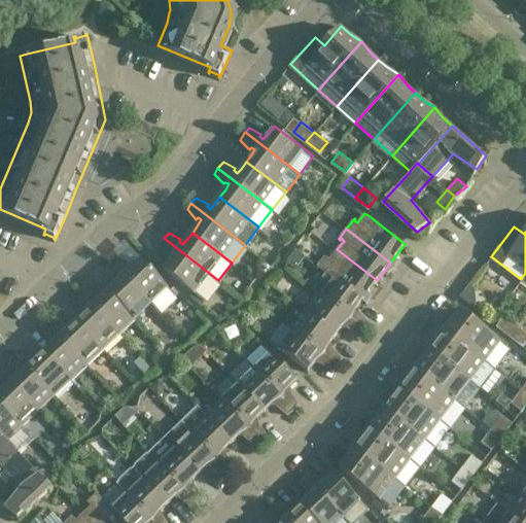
[(218,280),(164,238),(160,245),(169,254),(170,253),(174,254),(171,260),(165,269),(204,299),(218,280)]
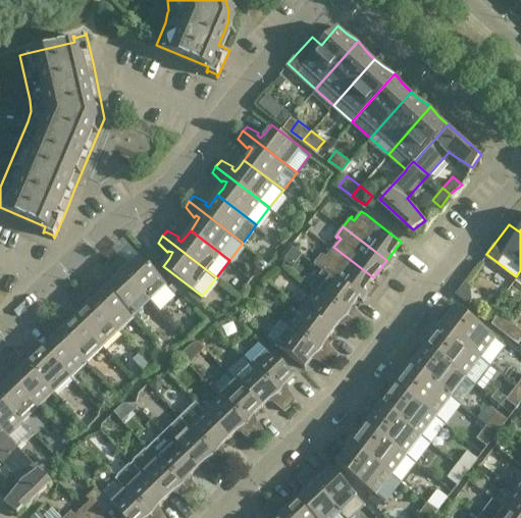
[(373,277),(333,247),(327,256),(324,253),(325,252),(324,251),(316,261),(324,268),(360,295),(373,277)]
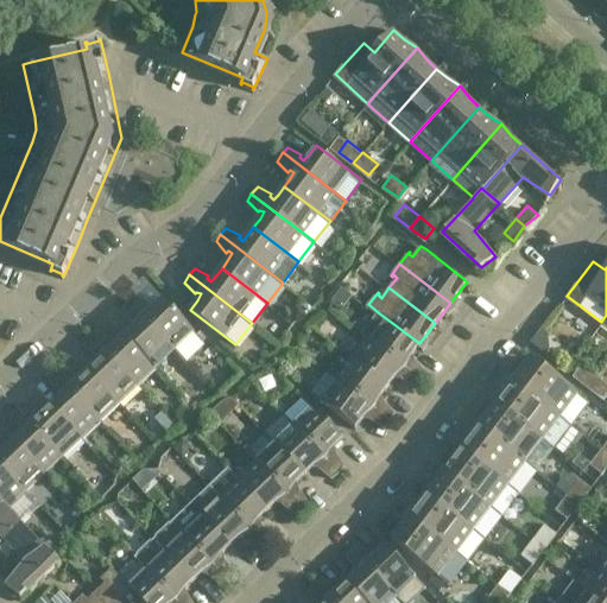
[(204,338),(165,297),(156,305),(151,309),(147,305),(149,304),(137,294),(130,299),(185,356),(204,338)]
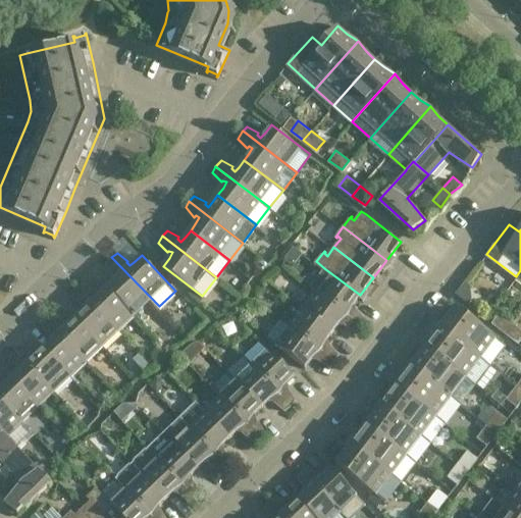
[(159,306),(111,257),(107,263),(114,273),(116,272),(119,274),(115,279),(109,286),(135,313),(150,299),(158,307),(159,306)]
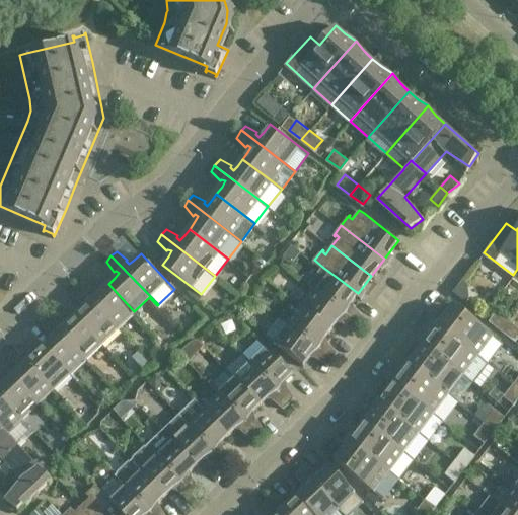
[(322,267),(321,269),(309,284),(315,288),(360,322),(363,316),(354,306),(353,308),(349,306),(352,300),(358,293),(322,267)]
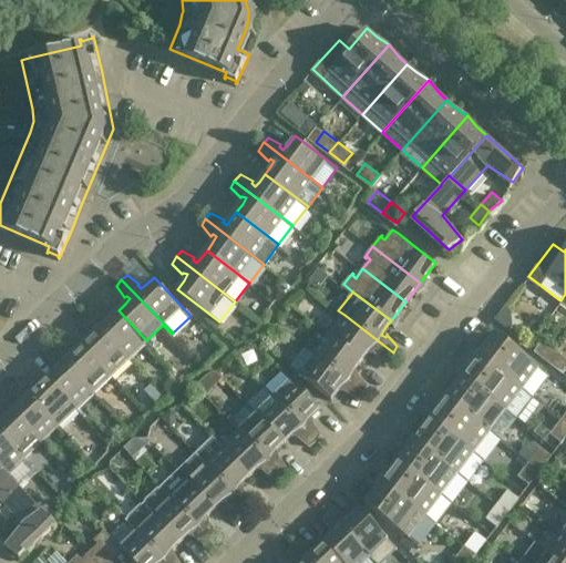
[(146,340),(119,310),(111,318),(105,321),(103,318),(104,316),(93,308),(86,311),(129,356),(146,340)]
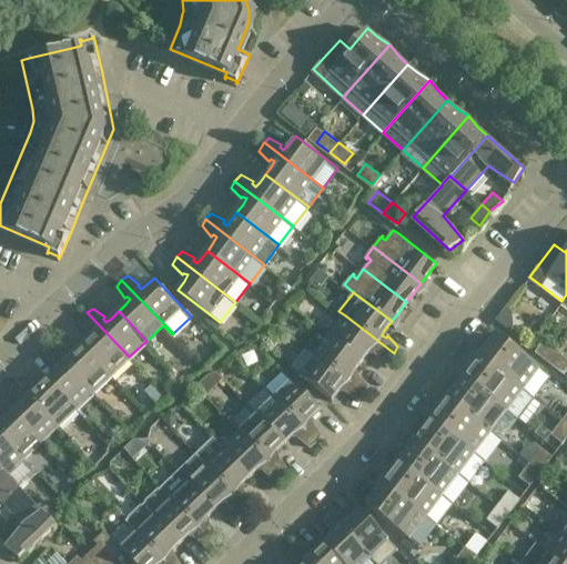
[(129,356),(87,312),(87,313),(81,320),(89,331),(91,330),(94,332),(91,338),(84,344),(112,373),(129,356)]
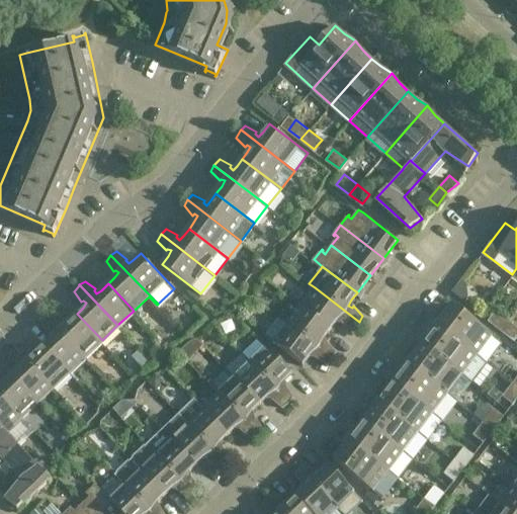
[(359,322),(315,287),(302,306),(331,327),(336,320),(341,316),(343,319),(342,321),(353,327),(359,322)]
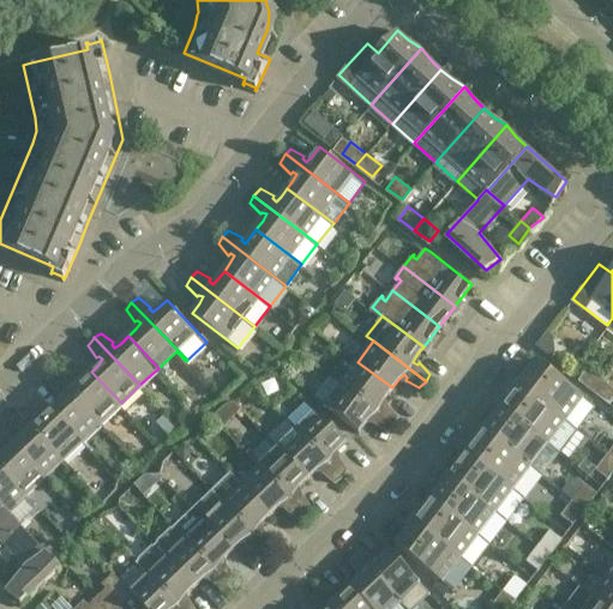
[(529,371),(517,381),(577,427),(595,403),(538,360),(529,371)]
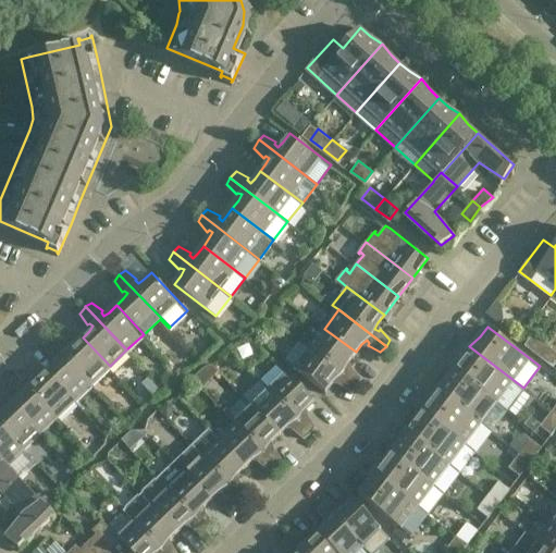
[(356,352),(324,329),(310,346),(300,338),(299,339),(357,383),(361,377),(351,366),(350,368),(346,366),(349,360),(356,352)]
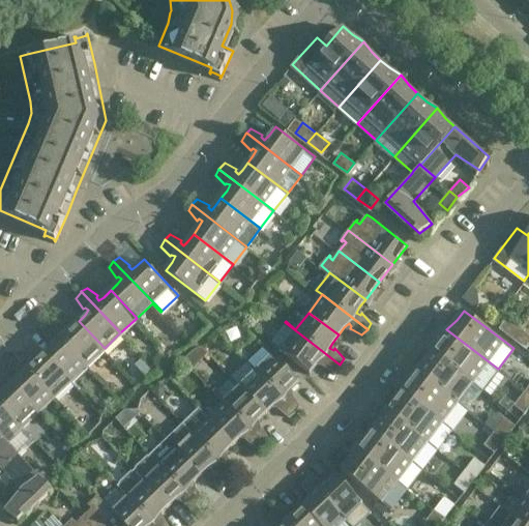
[(513,335),(521,325),(508,316),(501,325),(513,335)]
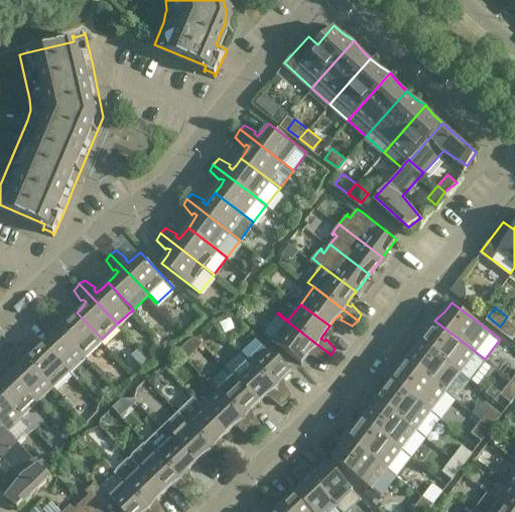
[(102,339),(77,312),(70,320),(65,323),(61,320),(63,317),(53,310),(47,313),(86,354),(102,339)]
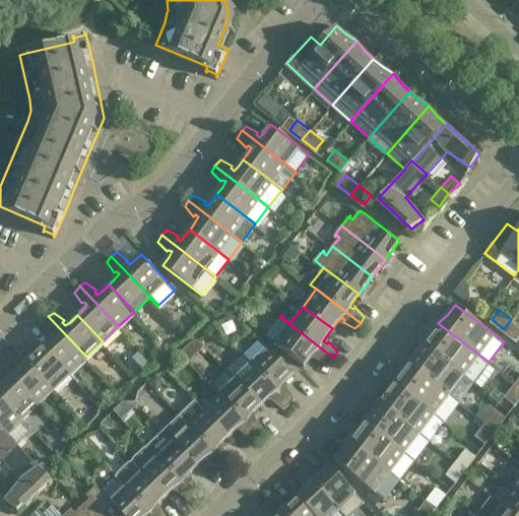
[(86,357),(48,316),(47,317),(43,323),(50,333),(52,332),(55,334),(51,339),(46,344),(71,372),(86,357)]
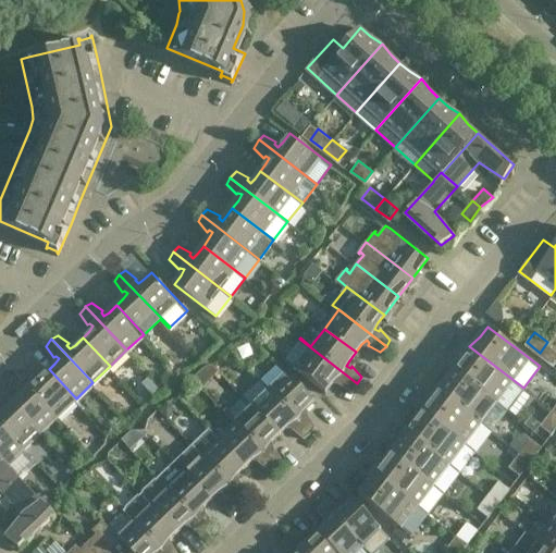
[(357,383),(299,339),(285,358),(326,390),(333,382),(337,377),(341,380),(340,382),(351,389),(357,383)]
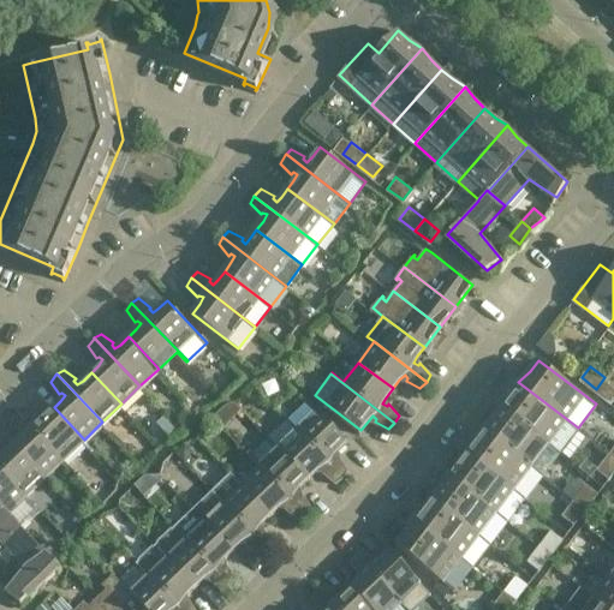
[(596,389),(612,401),(613,399),(613,384),(604,377),(596,389)]
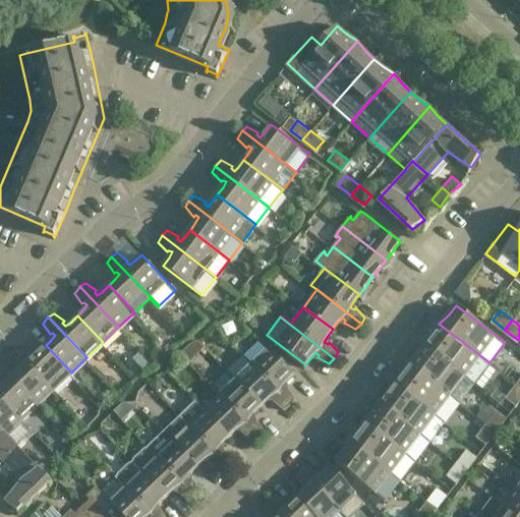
[(489,362),(439,324),(432,335),(425,344),(474,382),(489,362)]
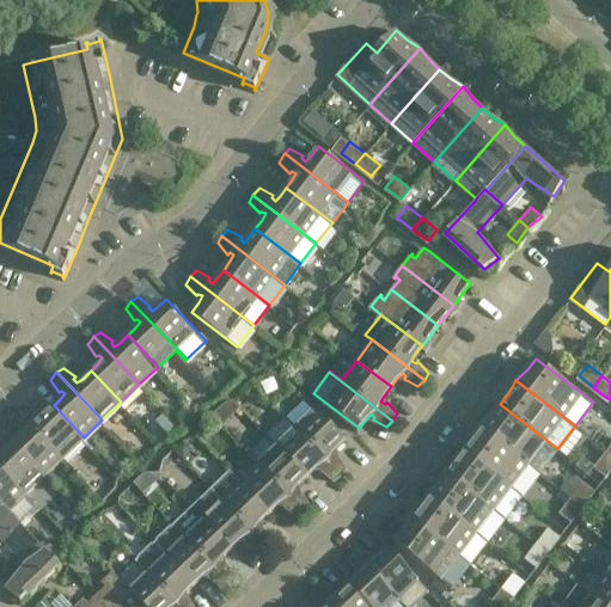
[(346,439),(305,397),(286,416),(342,473),(347,466),(338,454),(336,455),(333,452),(337,447),(346,439)]
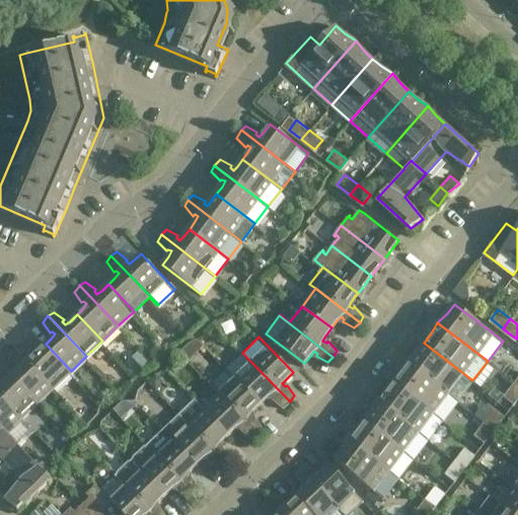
[(71,371),(46,344),(38,351),(33,355),(30,352),(31,350),(21,342),(16,346),(55,385),(71,371)]
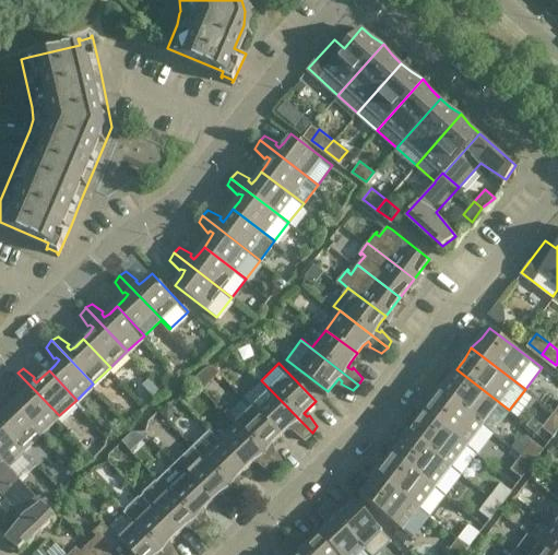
[(509,410),(456,369),(449,380),(439,389),(494,430),(509,410)]
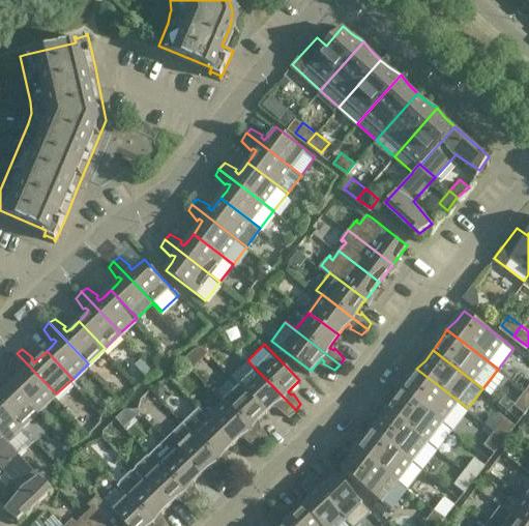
[(56,393),(17,353),(16,354),(11,359),(19,371),(21,370),(24,372),(20,377),(15,382),(40,409),(56,393)]
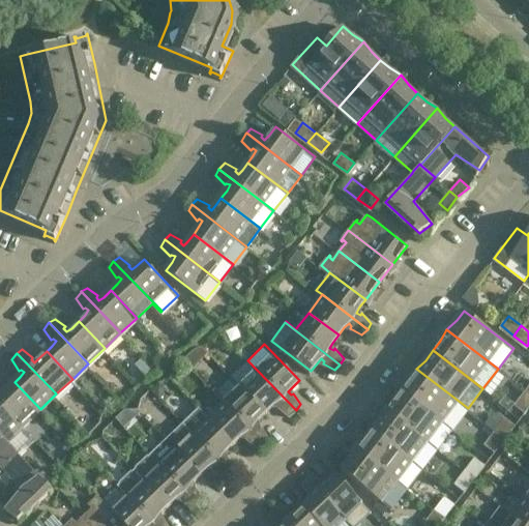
[(296,410),(247,360),(232,376),(266,412),(273,405),(278,402),(281,405),(278,407),(290,414),(296,410)]
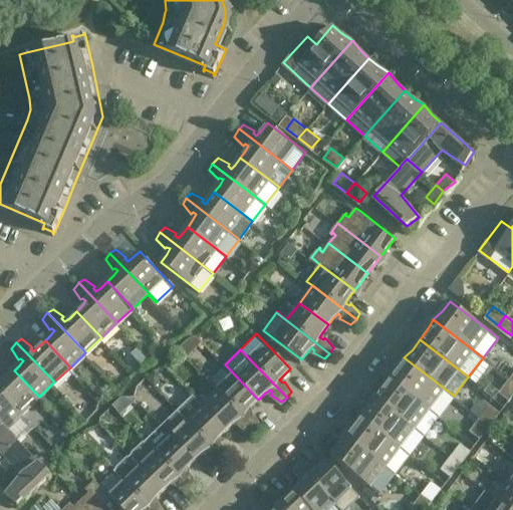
[(454,396),(404,357),(398,369),(391,378),(439,415),(454,396)]
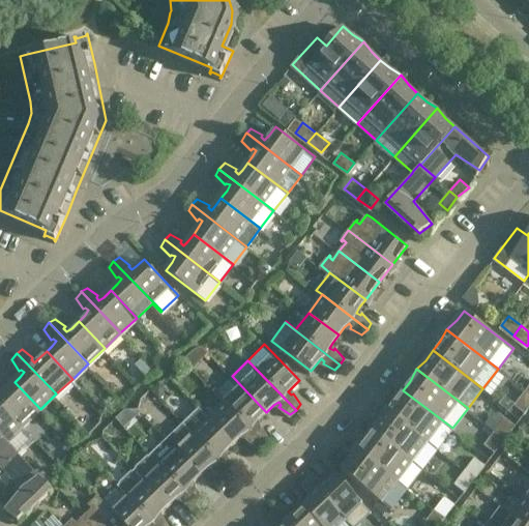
[(239,385),(224,400),(263,441),(268,435),(261,425),(259,426),(256,422),(260,418),(266,412),(232,376),(231,376),(239,385)]
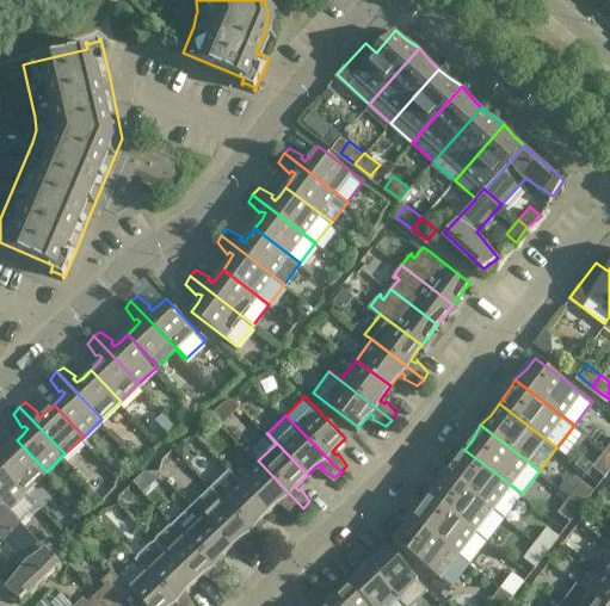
[(47,471),(17,440),(7,449),(1,453),(0,451),(0,446),(0,447),(0,446),(0,459),(28,489),(47,471)]
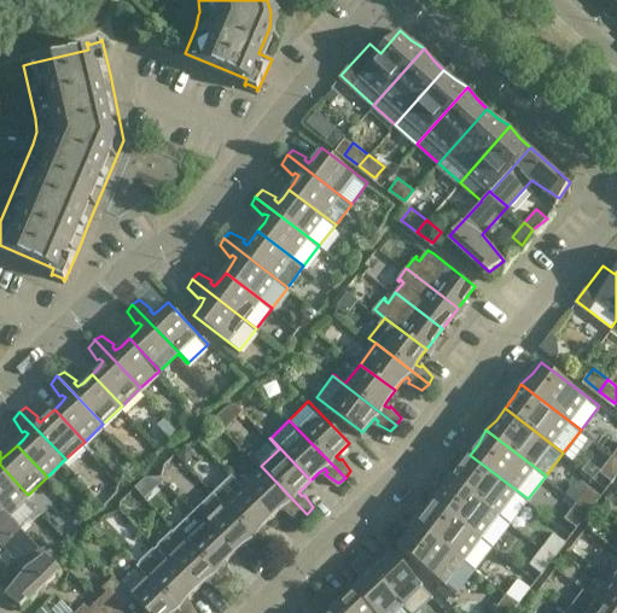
[(616,456),(612,454),(599,471),(611,480),(616,472),(616,456)]
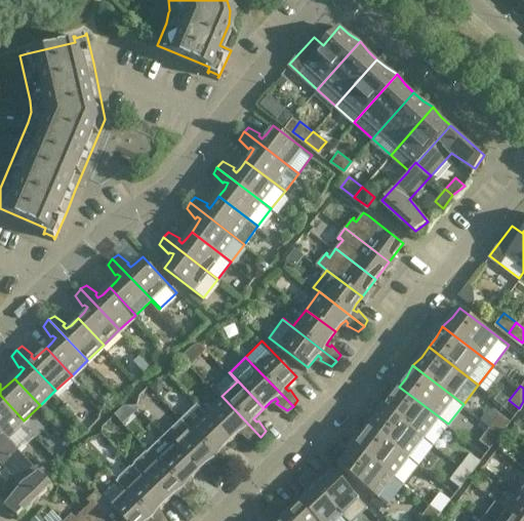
[(448,424),(399,387),(392,396),(383,404),(434,444),(448,424)]
